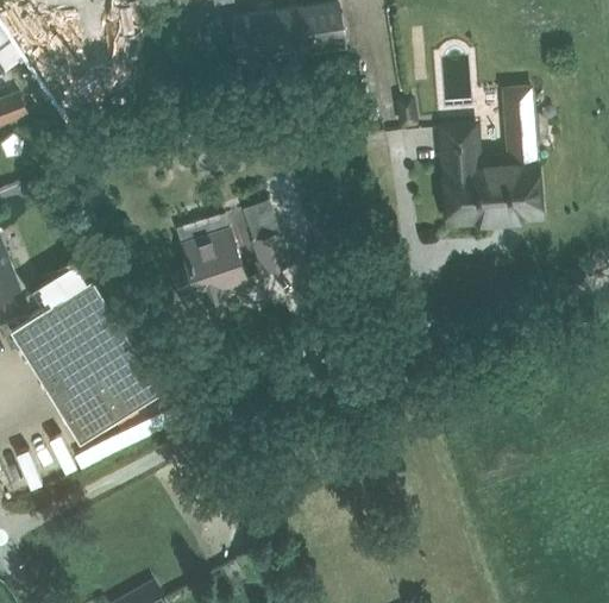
[(233,22),(242,68),(347,51),(339,5),(233,22)]
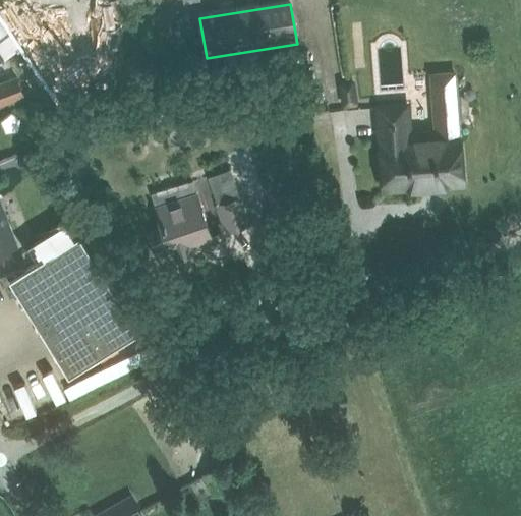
[(406,109),(379,111),(384,171),(385,191),(463,185),(461,166),(460,142),(458,124),(462,122),(466,119),(468,115),(467,106),(465,102),(461,100),(456,98),(455,77),(429,79),(435,145),(417,146),(416,136),(408,137),(406,109)]
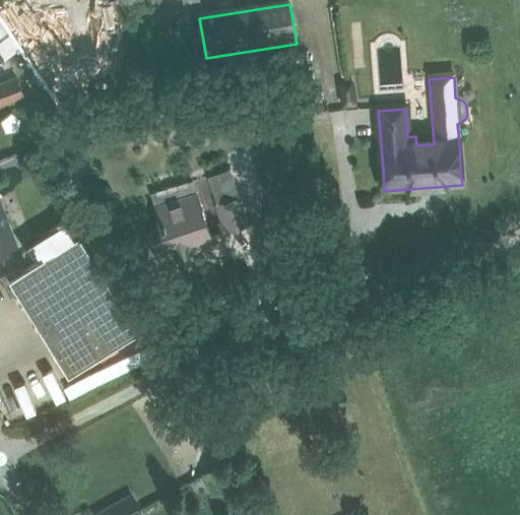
[(17,82),(0,88),(0,109),(24,101),(17,82)]
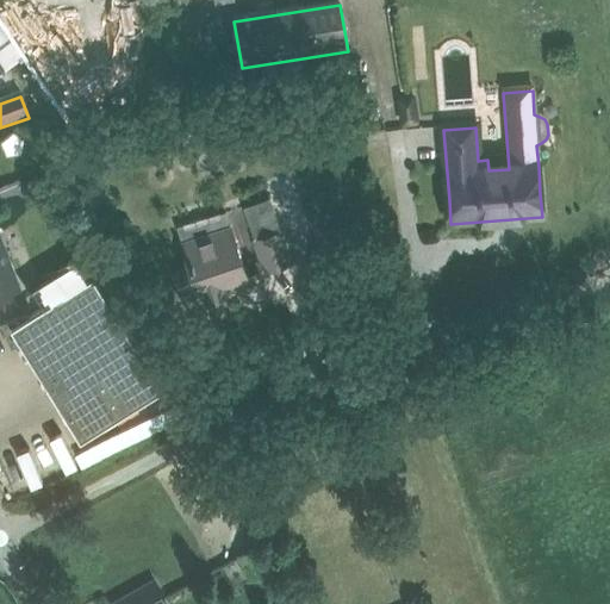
[(419,128),(415,100),(398,104),(402,130),(419,128)]
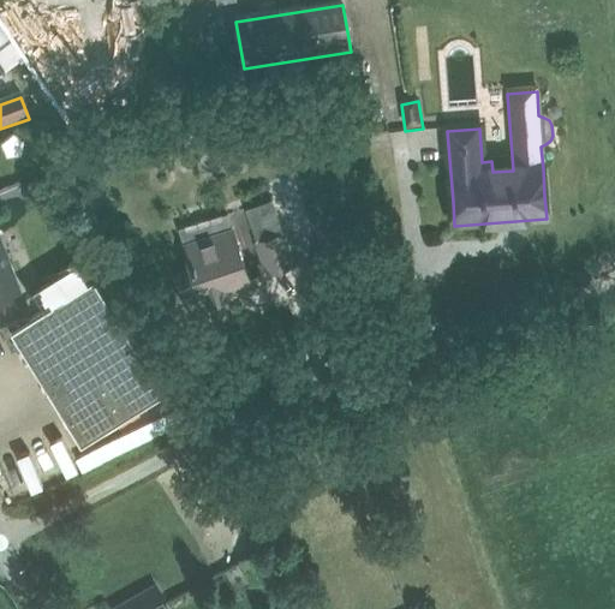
[(48,102),(37,109),(52,131),(63,124),(48,102)]
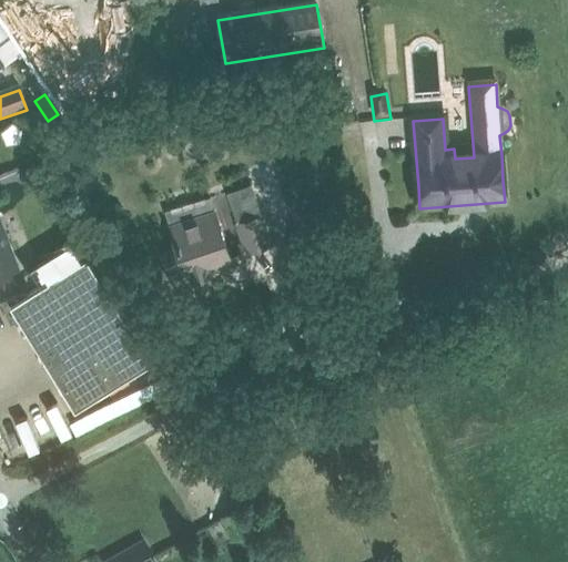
[(335,136),(334,124),(320,125),(321,139),(335,136)]
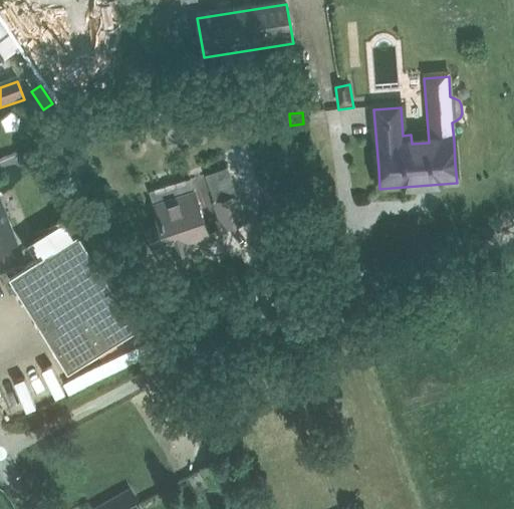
[(0,122),(7,136),(19,129),(11,115),(0,121),(0,122)]
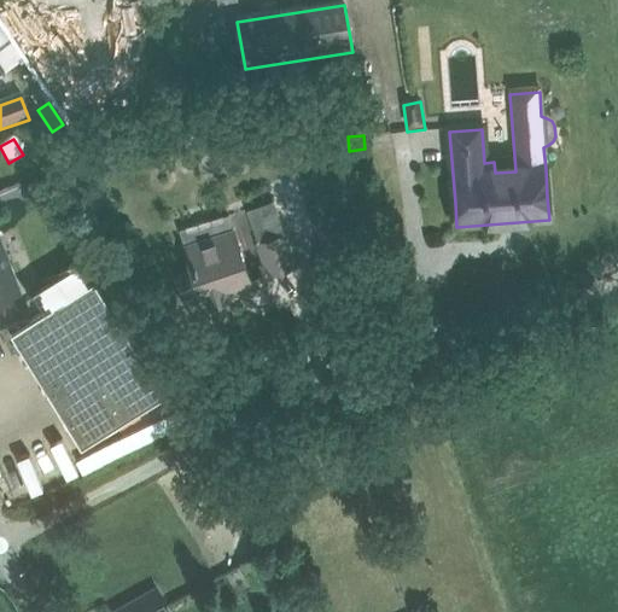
[(83,155),(74,169),(85,176),(94,161),(83,155)]
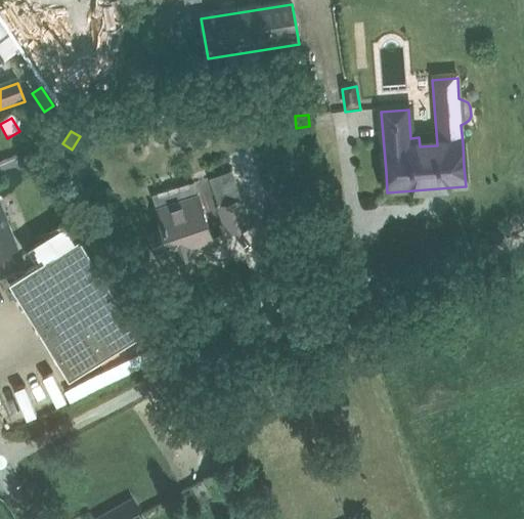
[(16,158),(0,164),(0,181),(23,172),(16,158)]
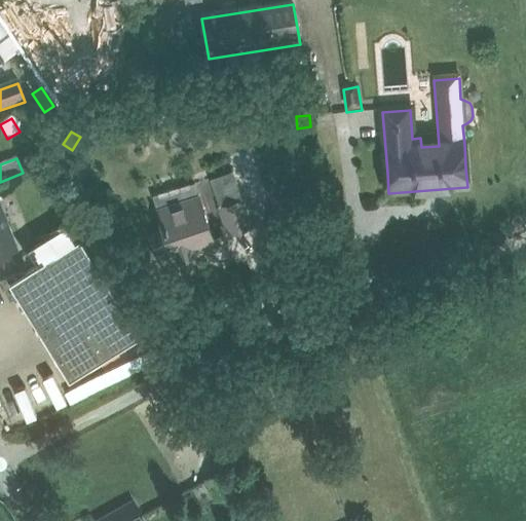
[(164,232),(152,236),(159,256),(171,252),(175,263),(199,255),(197,248),(213,242),(194,187),(178,193),(182,208),(159,216),(164,232)]
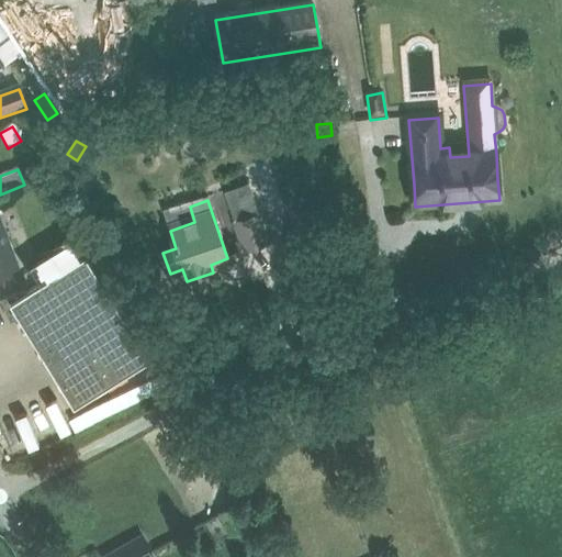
[(235,225),(237,232),(245,253),(270,244),(260,216),(235,225)]
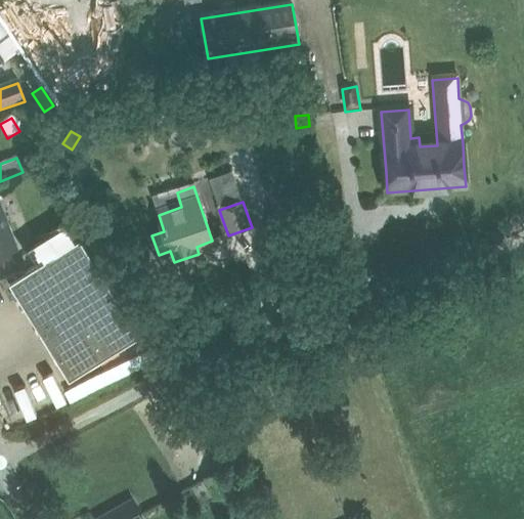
[(0,257),(17,251),(0,205),(0,257)]
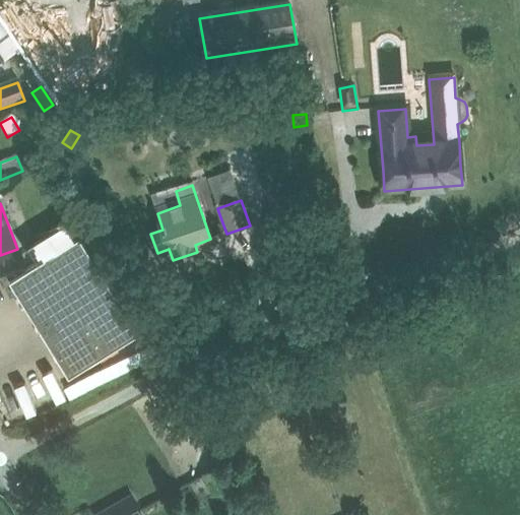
[(69,380),(139,336),(80,241),(24,275),(23,272),(2,280),(10,301),(18,298),(69,380)]
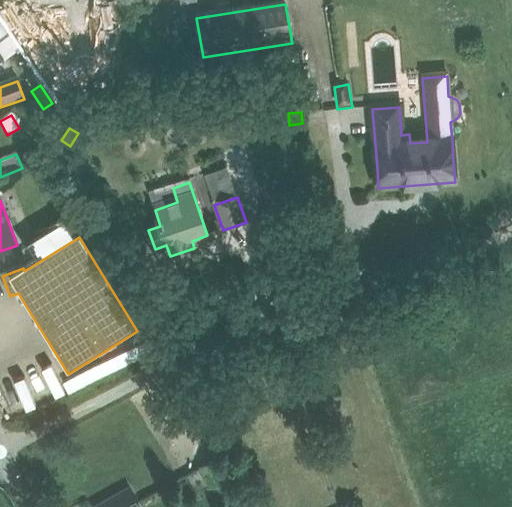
[(139,345),(59,385),(65,396),(145,356),(139,345)]
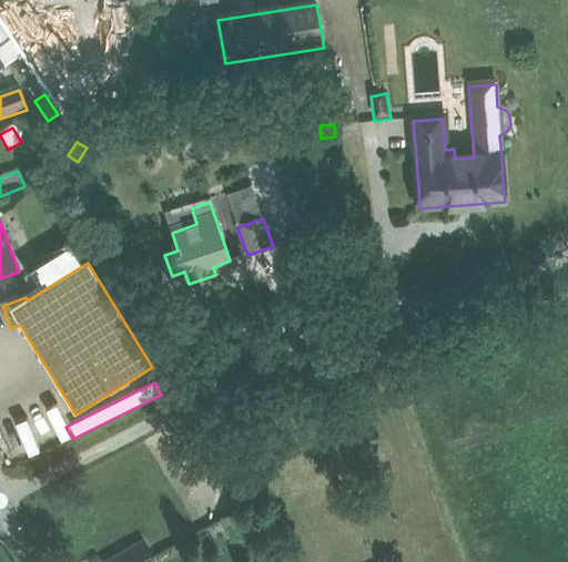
[(222,523),(234,544),(255,532),(243,510),(222,523)]
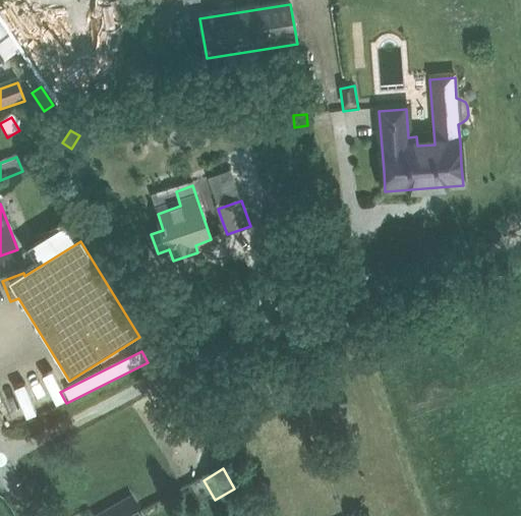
[(139,515),(131,501),(105,515),(139,515)]
